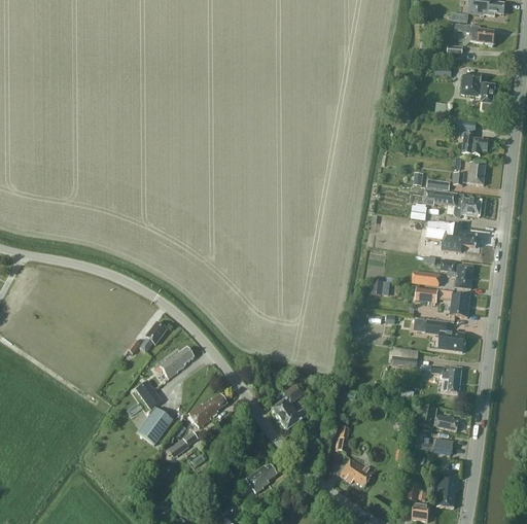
[(495,12),(503,13),(505,2),(493,1),(493,0),(469,0),(467,12),(495,15),(495,12)]
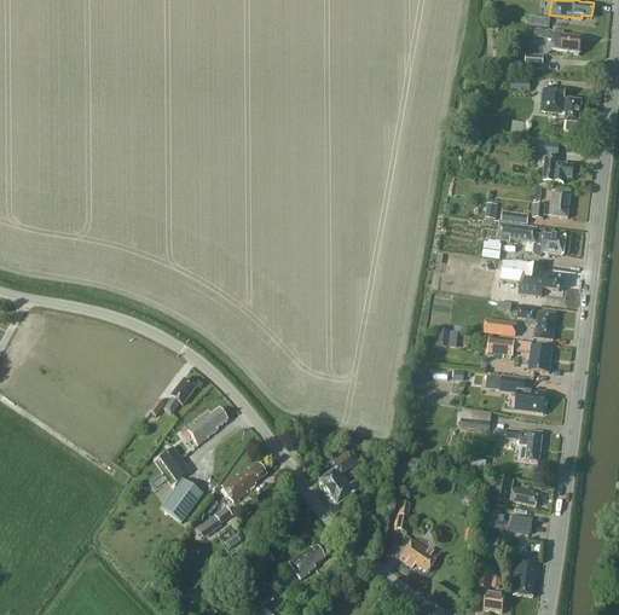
[(530,13),(528,23),(538,24),(539,15),(530,13)]
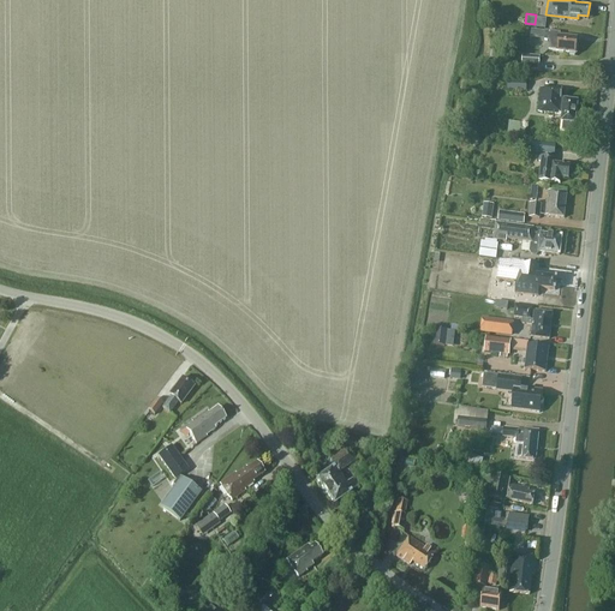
[(557,48),(575,51),(577,36),(560,34),(560,30),(545,29),(544,37),(550,37),(549,47),(557,48)]
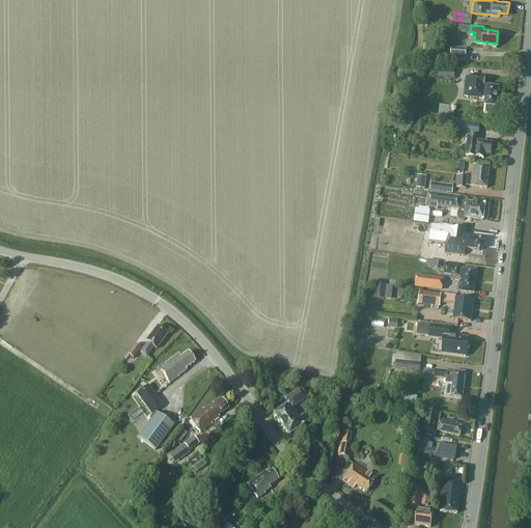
[(454,67),(438,66),(438,76),(454,76),(454,67)]
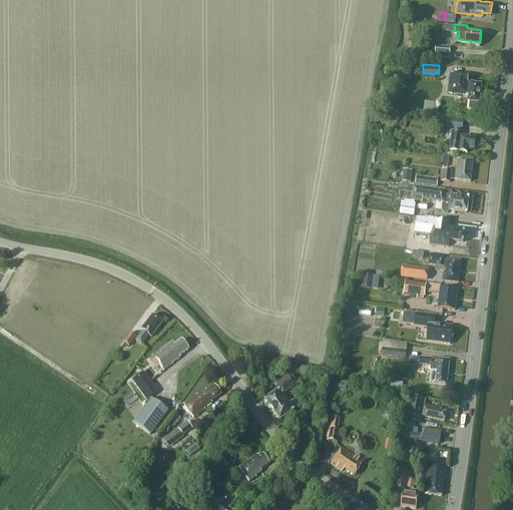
[(479,101),(480,101),(482,82),(468,80),(469,72),(451,70),(449,90),(469,93),(468,99),(470,99),(469,106),(479,108),(479,101)]
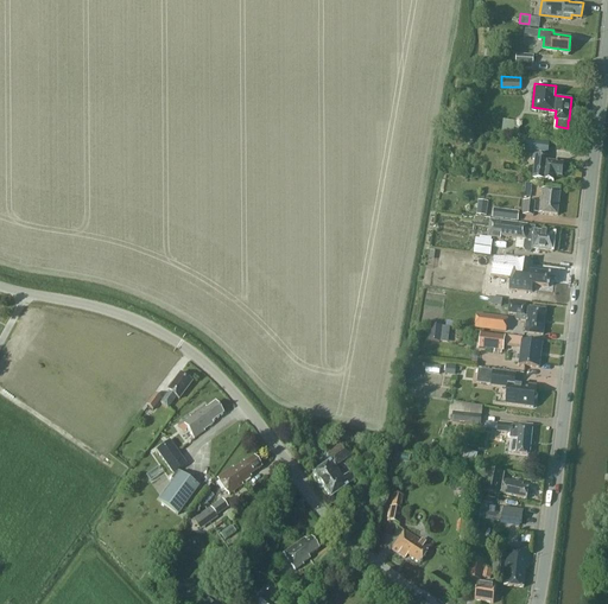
[(550,140),(523,138),(523,145),(549,147),(550,140)]
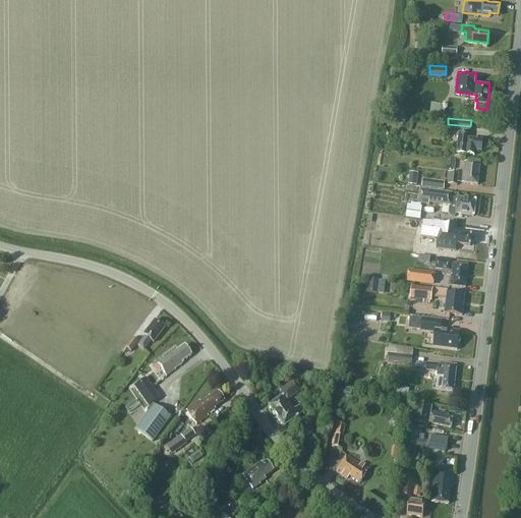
[(457,134),(459,134),(457,151),(474,153),(475,149),(481,150),(483,137),(468,135),(469,130),(457,129),(457,134)]
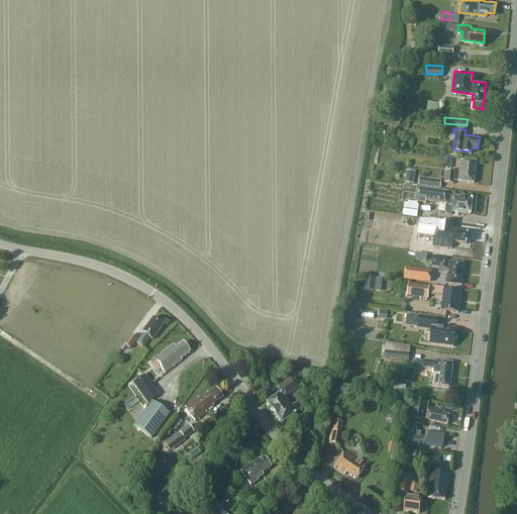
[(474,181),(476,170),(477,160),(461,158),(458,179),(474,181)]
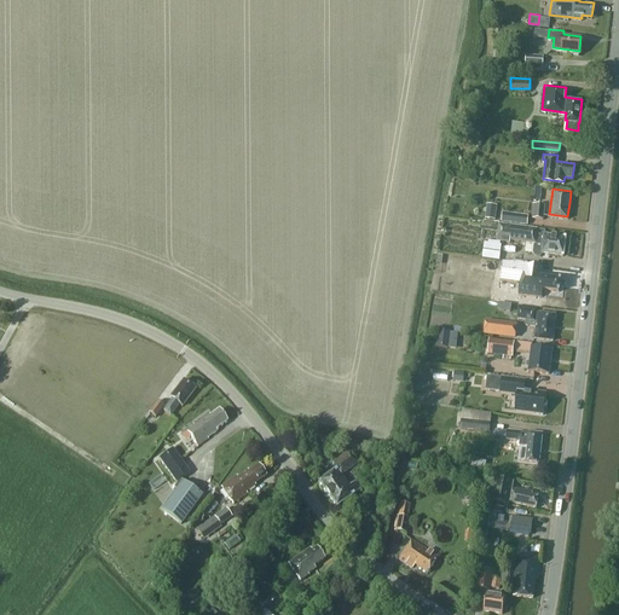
[(496,218),(497,202),(487,201),(485,216),(496,218)]
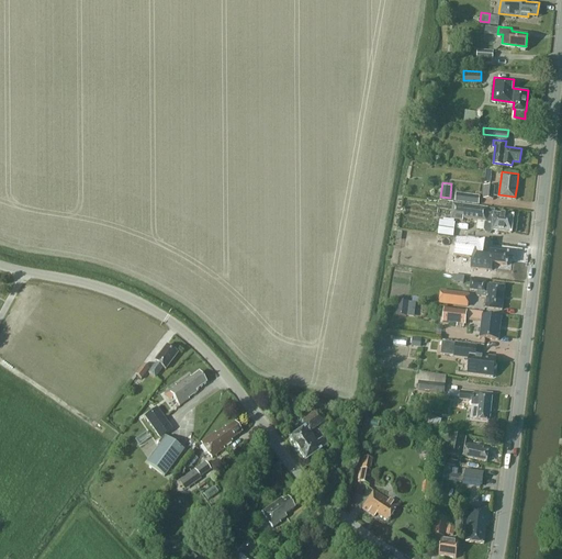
[(482,196),(493,197),(494,183),(484,182),(482,196)]
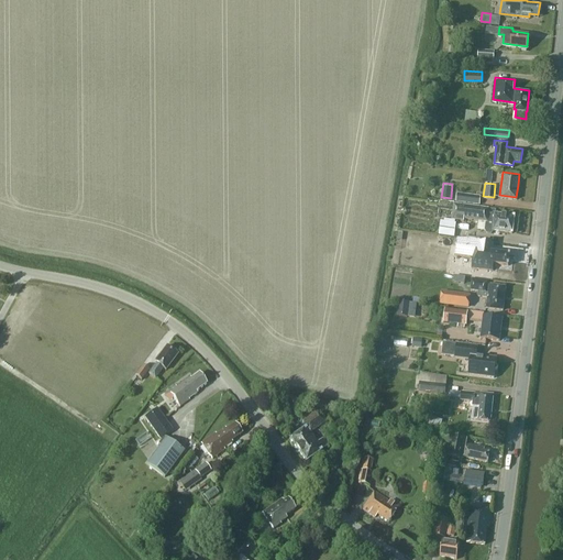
[(481,194),(456,190),(455,200),(479,202),(481,194)]
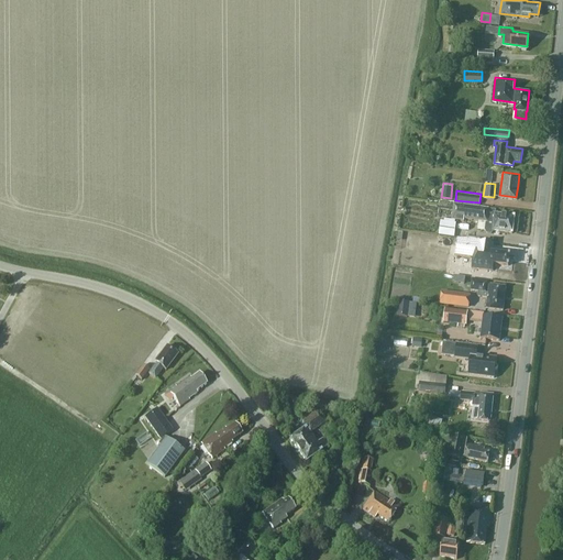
[(512,231),(515,213),(495,211),(496,208),(454,202),(452,217),(464,219),(464,217),(477,219),(476,228),(485,229),(486,231),(492,231),(494,229),(512,231)]
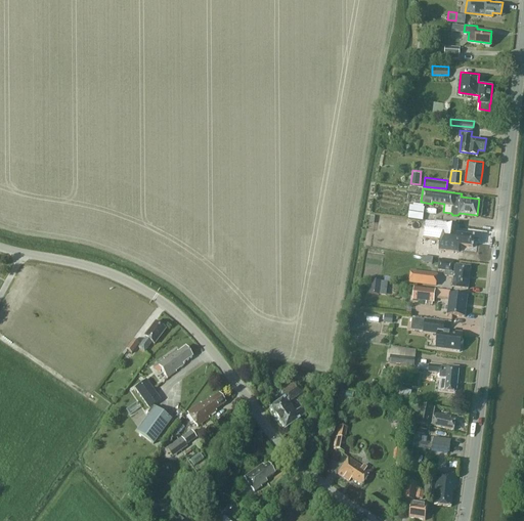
[(375,214),(368,213),(365,227),(373,229),(375,214)]
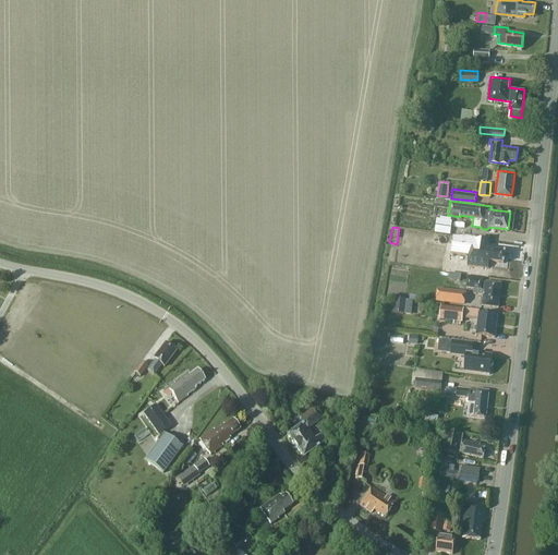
[(489,260),(504,261),(505,250),(487,248),(488,239),(453,234),(451,251),(469,253),(468,263),(488,266),(489,260)]
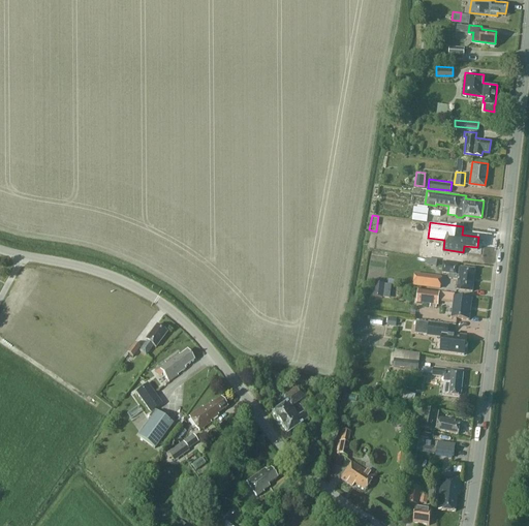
[(459,272),(457,272),(458,260),(443,259),(442,271),(448,271),(448,276),(458,277),(457,287),(472,289),(475,267),(460,265),(459,272)]
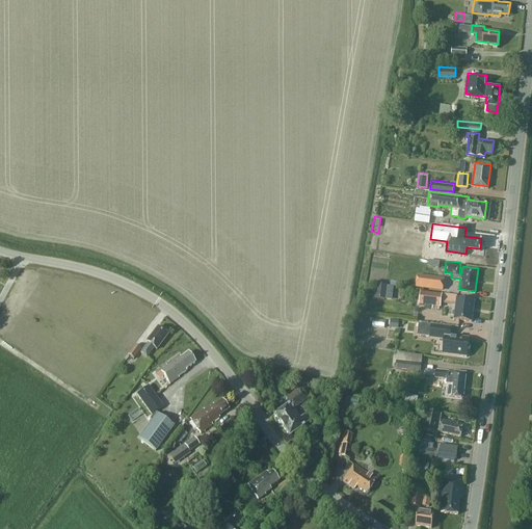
[(443,276),(418,273),(416,285),(442,288),(443,276)]
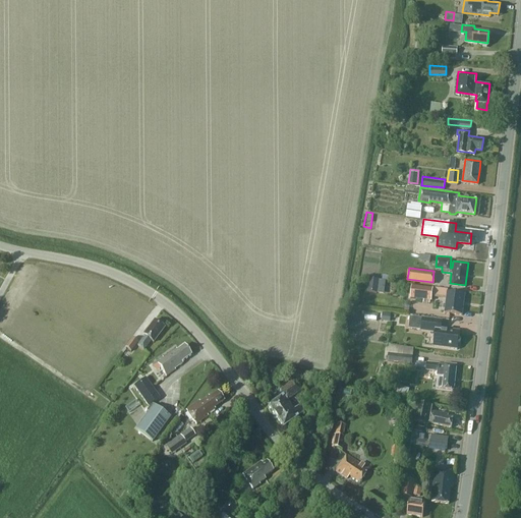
[(381,278),(369,277),(367,290),(379,291),(381,278)]
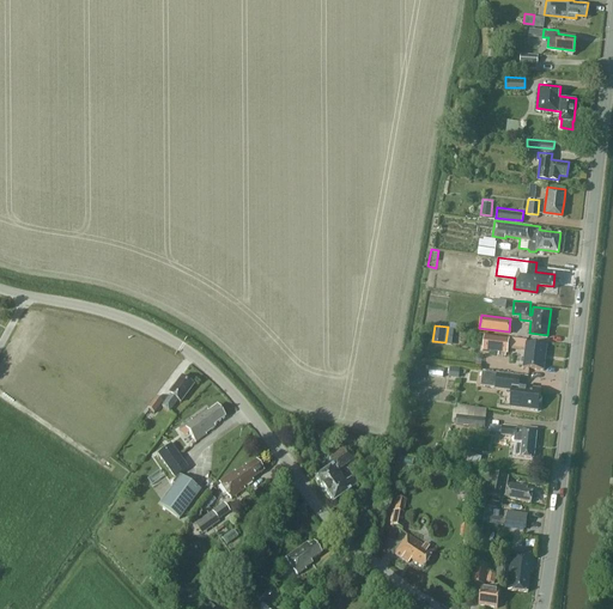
[(509,336),(484,333),(483,348),(507,351),(508,345),(525,347),(526,338),(509,335),(509,336)]
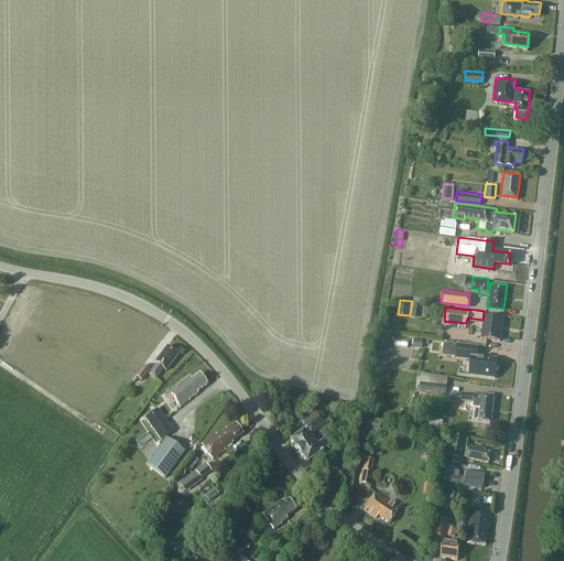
[(484,336),(500,338),(502,316),(486,314),(484,336)]
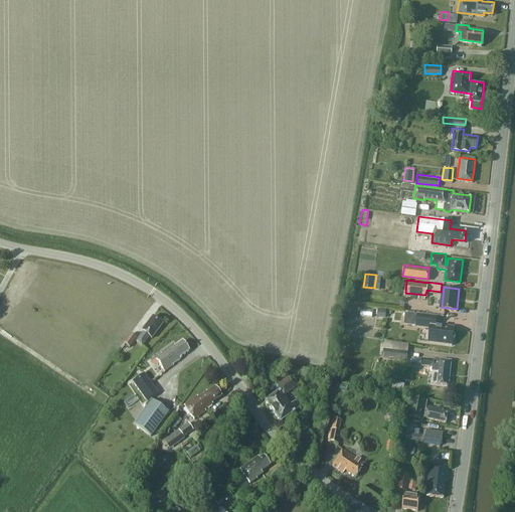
[(386,308),(378,307),(377,315),(385,316),(386,308)]
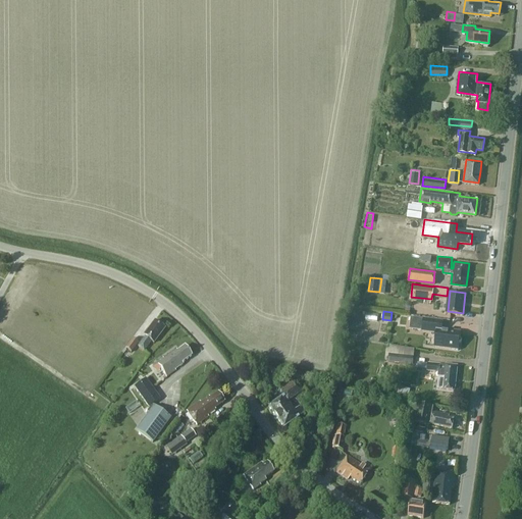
[(459,347),(461,329),(442,327),(444,319),(411,315),(409,326),(421,328),(435,329),(433,344),(459,347)]
